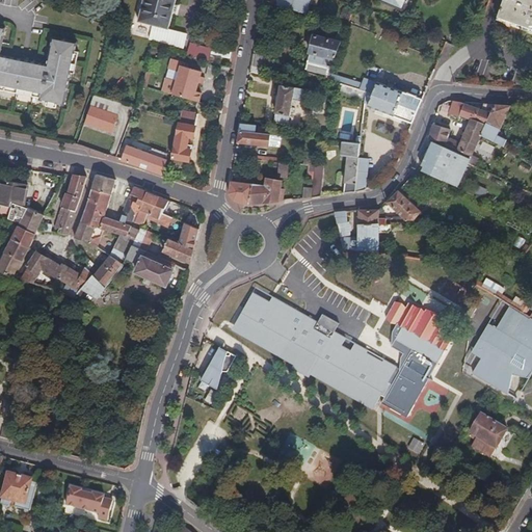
[(171,30),(179,0),(147,0),(141,23),(157,26),(154,41),(184,48),(187,34),(171,30)]
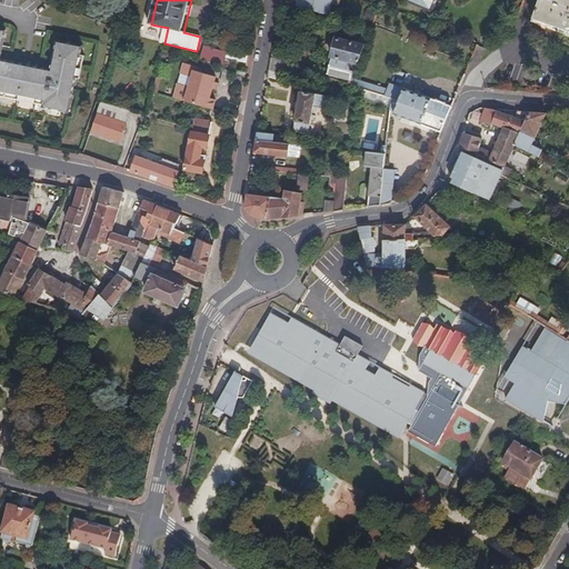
[(331,16),(336,0),(298,0),(297,5),(331,16)]
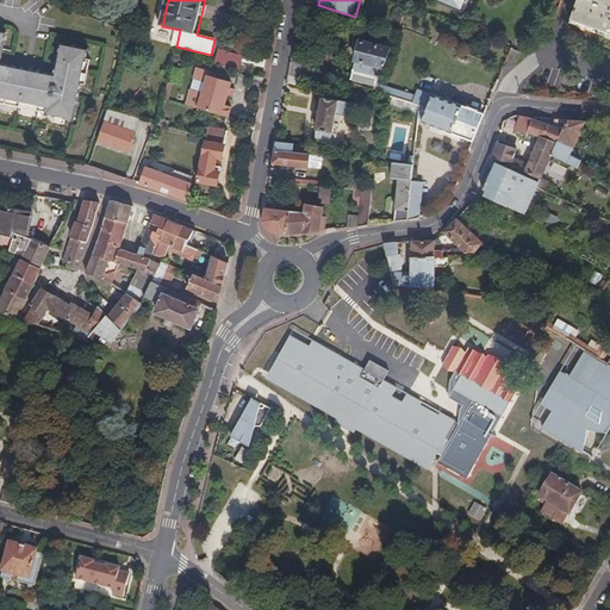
[(461,12),(466,0),(431,0),(433,0),(461,12)]
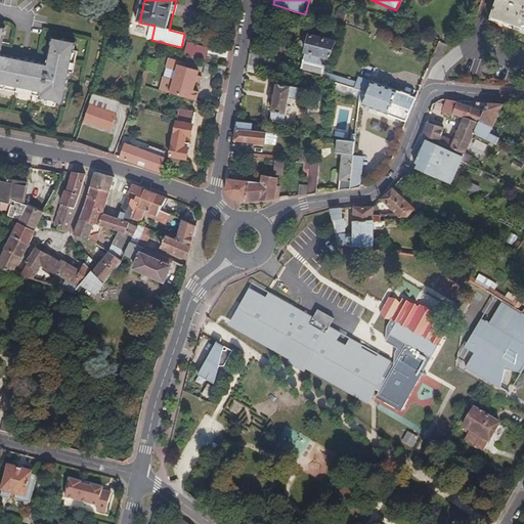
[(523,29),(523,0),(497,0),(491,17),(523,29)]
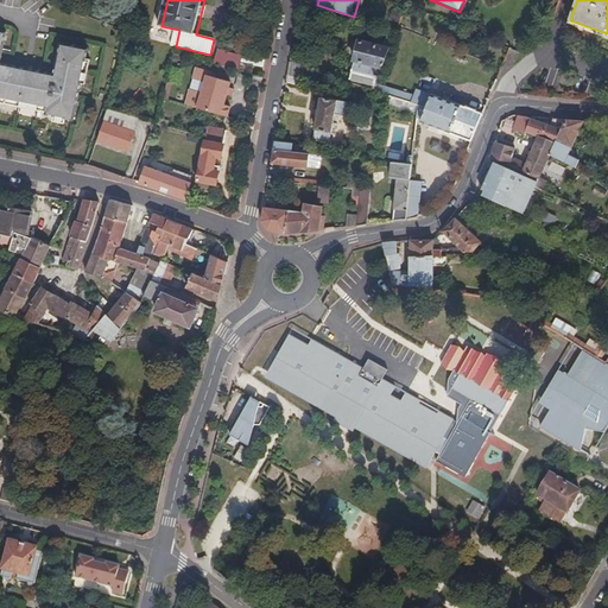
[(90,51),(92,40),(64,37),(59,69),(4,61),(8,29),(0,26),(0,101),(1,96),(54,103),(54,108),(52,111),(62,112),(74,113),(81,114),(87,76),(90,51)]
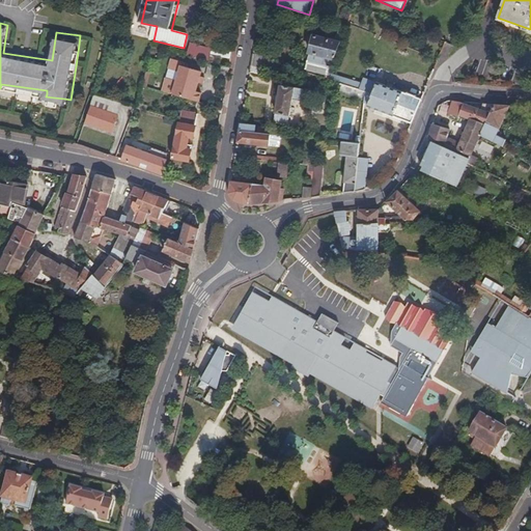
[(319,34),(307,67),(328,75),(346,27),(339,25),(334,39),(319,34)]
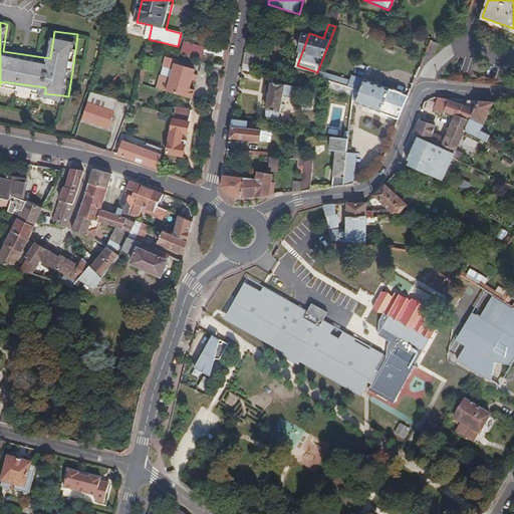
[(225,53),(185,42),(182,54),(200,59),(202,52),(224,58),(225,53)]
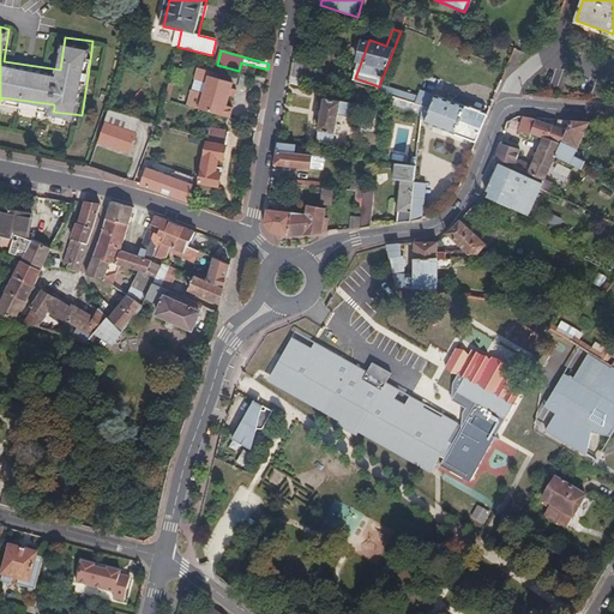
[(268,70),(241,62),(239,71),(254,74),(266,78),(268,70)]
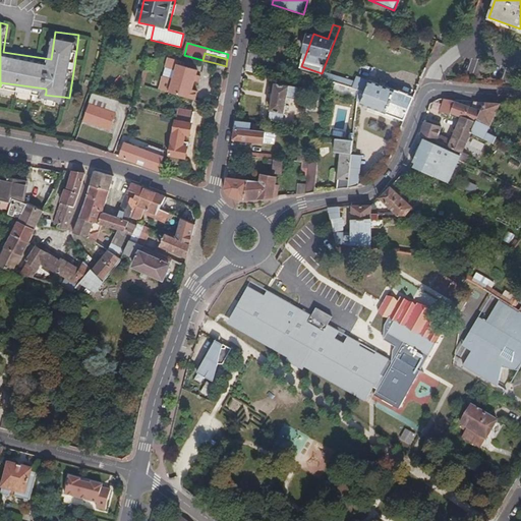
[(196,75),(197,70),(180,65),(181,62),(168,58),(166,68),(167,68),(175,70),(173,79),(165,77),(163,76),(160,91),(195,100),(197,92),(192,90),(194,80),(196,75)]
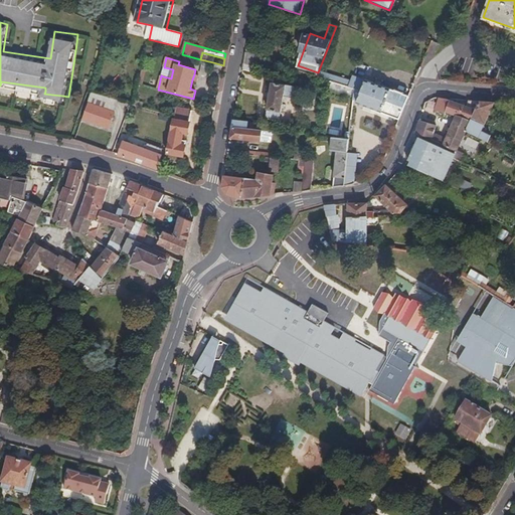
[(207,76),(210,64),(203,62),(200,74),(207,76)]
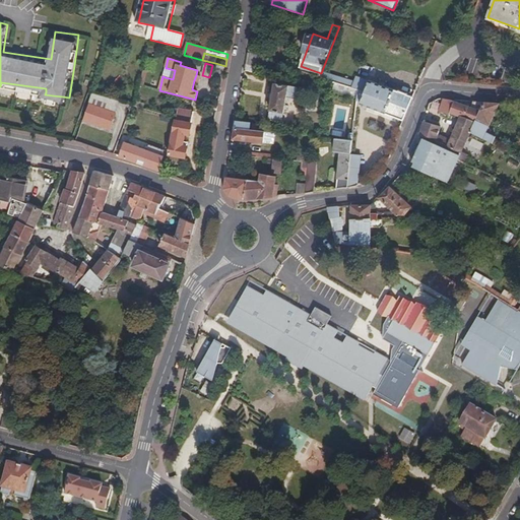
[(223,79),(225,66),(215,63),(212,76),(223,79)]
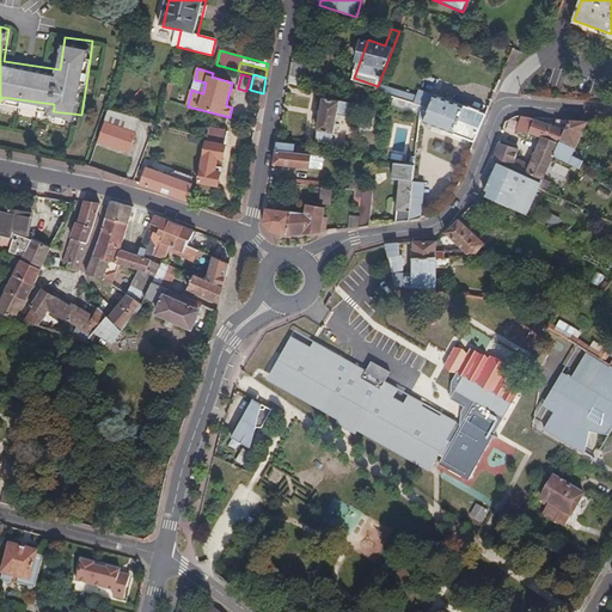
[(303,89),(305,80),(291,77),(288,85),(303,89)]
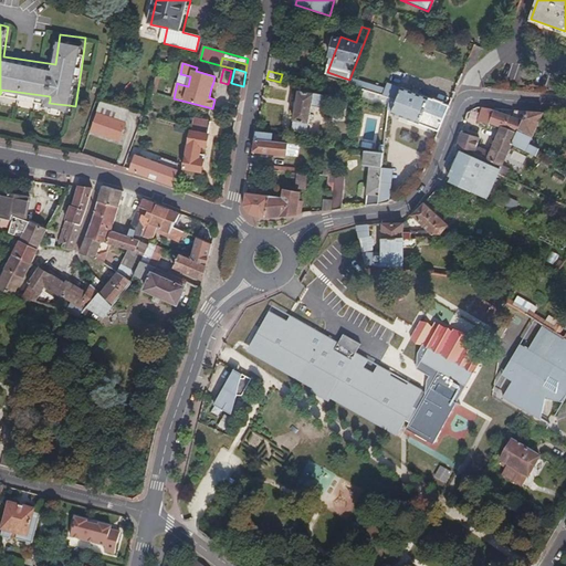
[(188,86),(190,76),(181,74),(179,84),(188,86)]
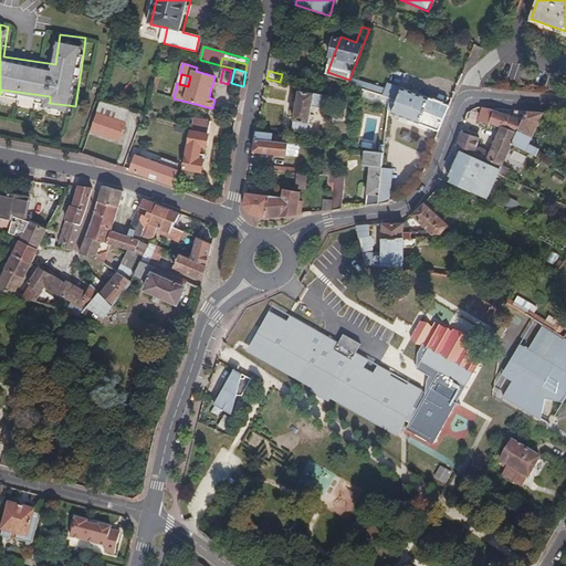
[(157,94),(161,77),(156,76),(152,93),(157,94)]
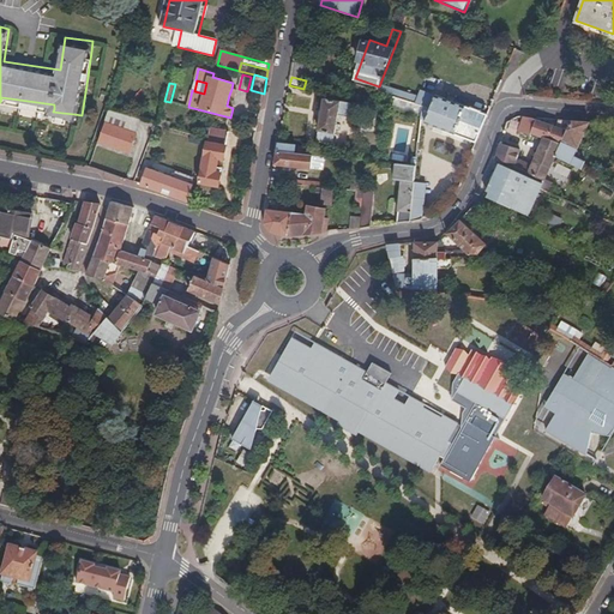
[(422,98),(413,95),(410,103),(420,106),(422,98)]
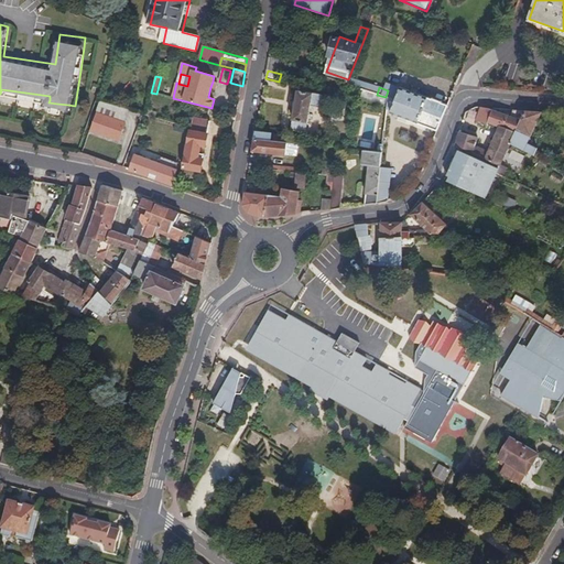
[(437,131),(447,106),(441,104),(442,101),(431,98),(430,99),(399,88),(396,96),(394,100),(390,111),(390,115),(437,131)]
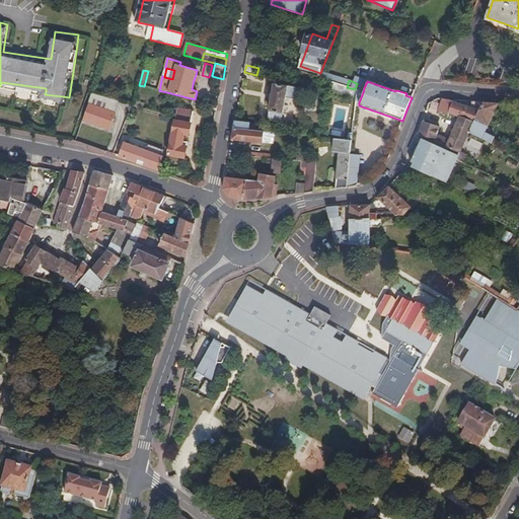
[(46,88),(1,82),(0,86),(46,92),(46,88)]
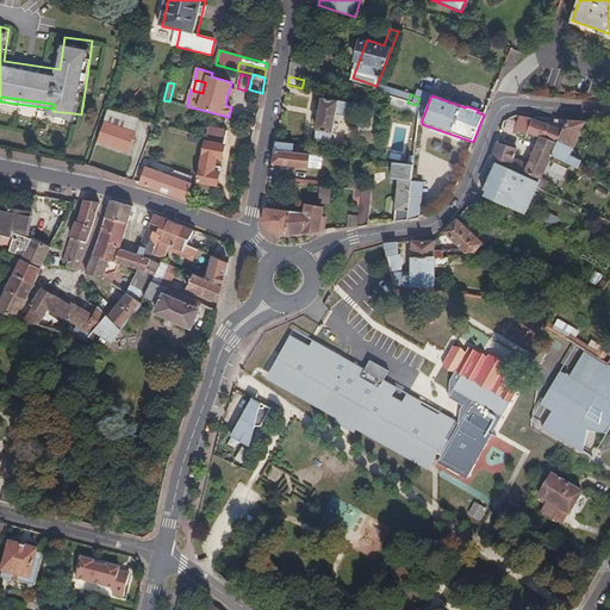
[(418,116),(422,107),(417,105),(408,103),(388,97),(387,100),(392,103),(390,106),(418,116)]
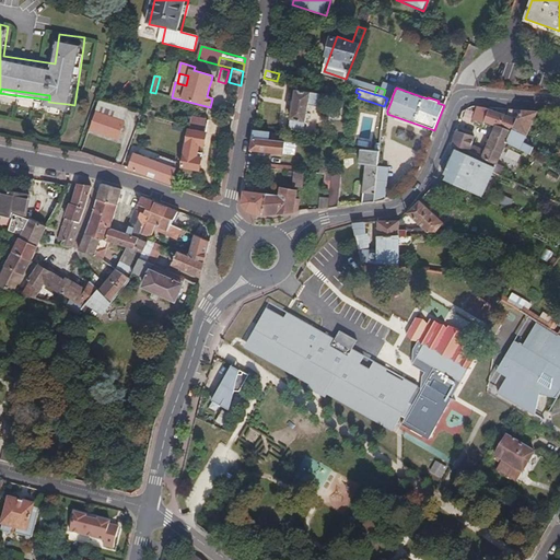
[(305,121),(308,104),(316,106),(321,104),(322,97),(319,94),(295,90),(290,118),(305,121)]
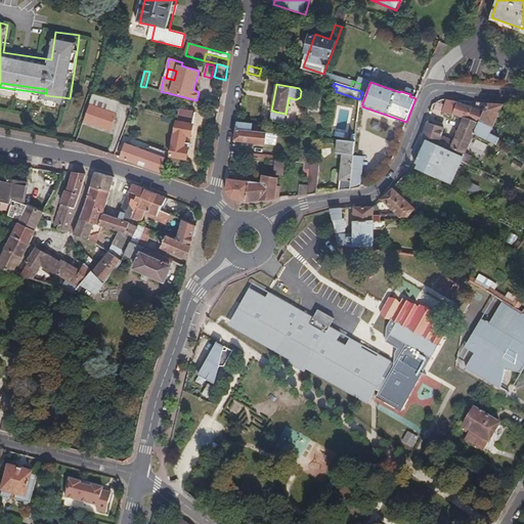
[(93,95),(84,123),(111,132),(116,116),(114,115),(119,102),(93,95)]
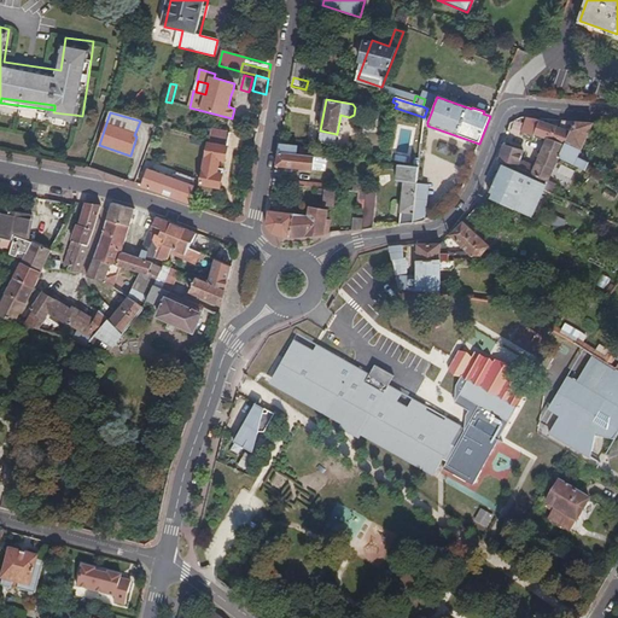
[(535,134),(540,121),(537,120),(526,118),(524,130),(535,134)]
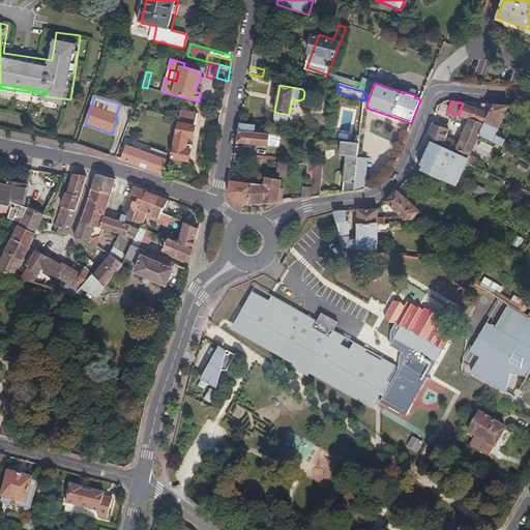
[(483,125),(493,105),(482,104),(480,110),(463,104),(459,115),(458,116),(468,119),(483,125)]
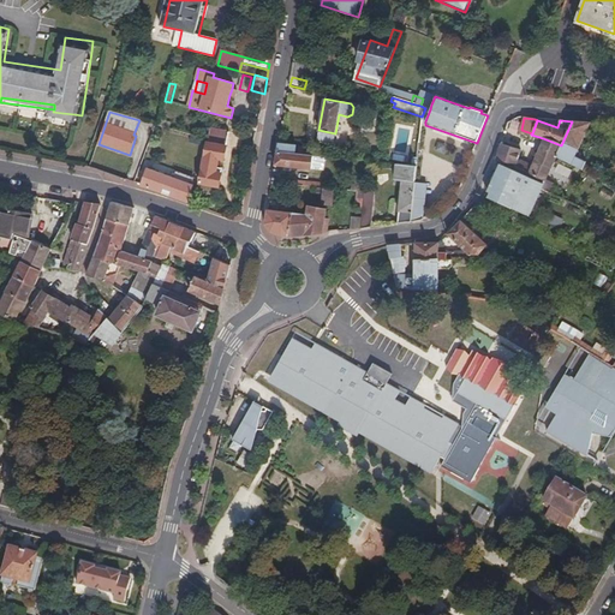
[(575,156),(590,123),(572,121),(561,145),(556,157),(560,159),(583,169),(586,161),(575,156)]
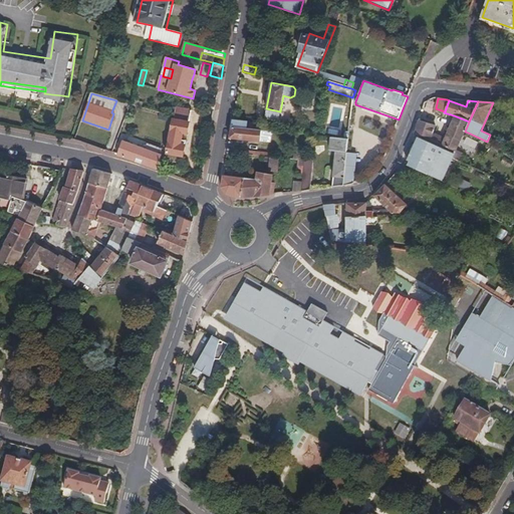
[(191,107),(175,105),(168,152),(167,159),(182,162),(184,154),(186,143),(180,142),(182,130),(187,131),(191,107)]
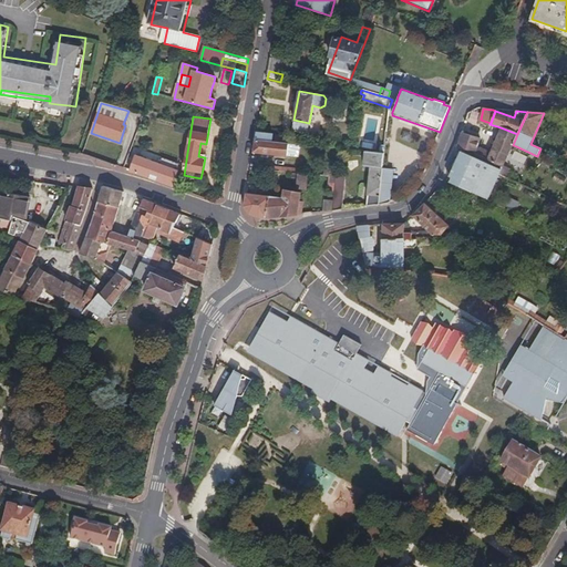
[(272,141),(274,133),(261,132),(261,127),(258,126),(256,140),(272,141)]
